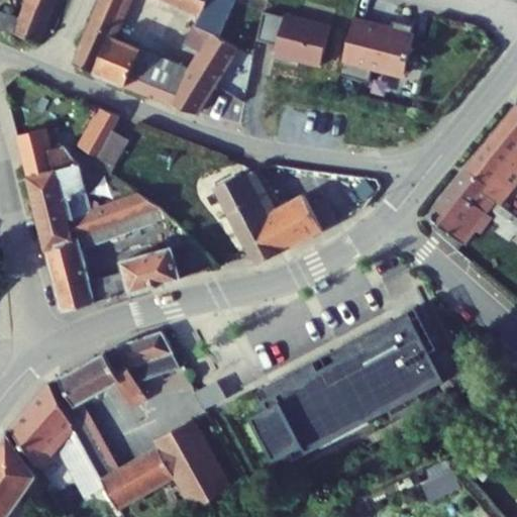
[(49,0),(27,0),(23,11),(42,18),(49,0)]
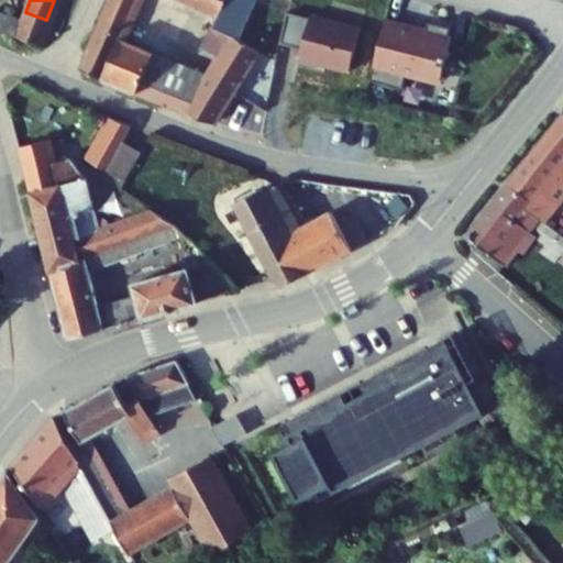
[(221,0),(206,34),(219,40),(210,58),(125,23),(134,0),(106,0),(84,56),(218,107),(260,35),(240,24),(254,0),(221,0)]
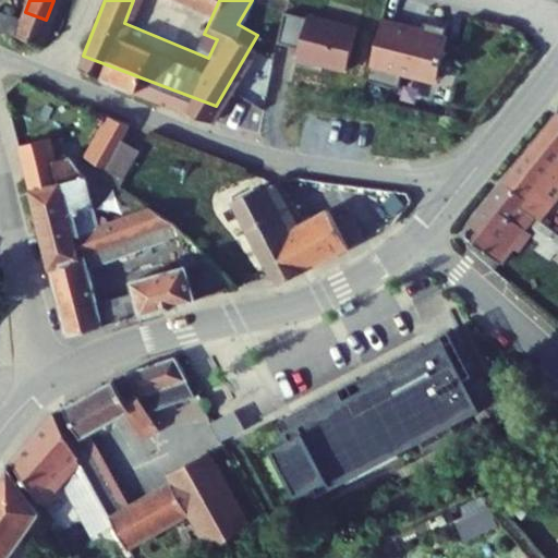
[(25,12),(0,1),(0,16),(40,34),(46,20),(25,12)]
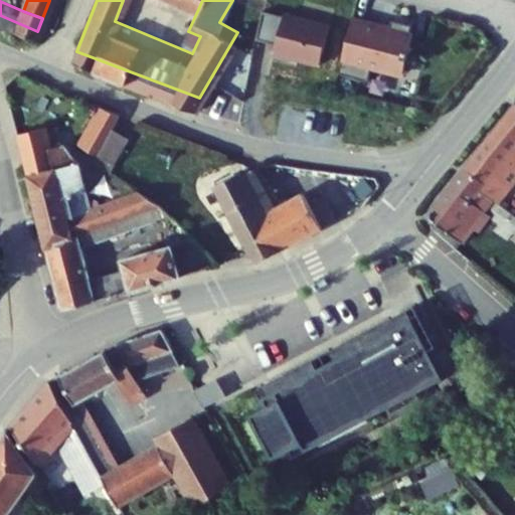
[(278,15),(256,9),(249,35),(270,41),(268,50),(314,62),(324,23),(279,10),(278,15)]
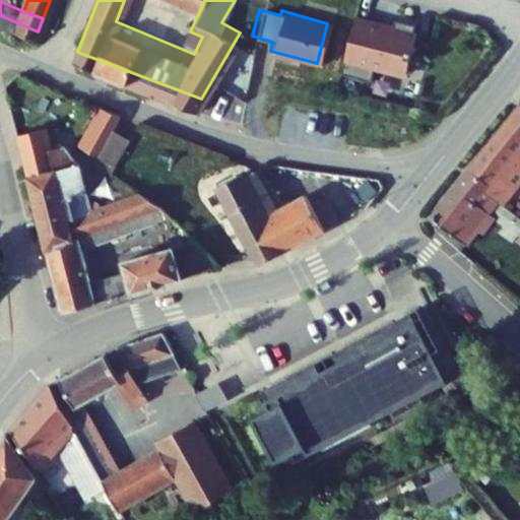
[(382,29),(345,20),(332,74),(360,80),(364,64),(398,73),(406,37),(401,35),(403,23),(384,19),(382,29)]
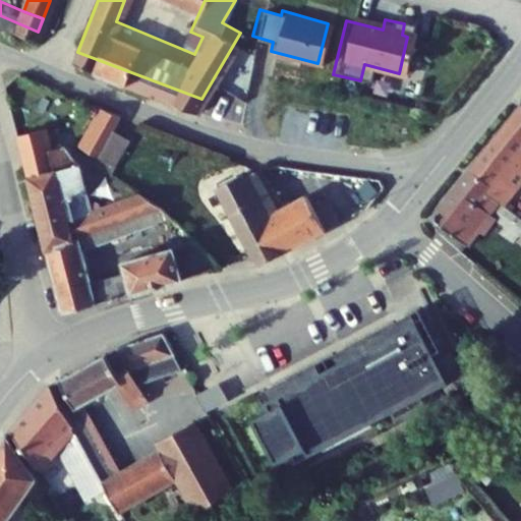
[(520,85),(471,150),(510,178),(520,164),(520,85)]
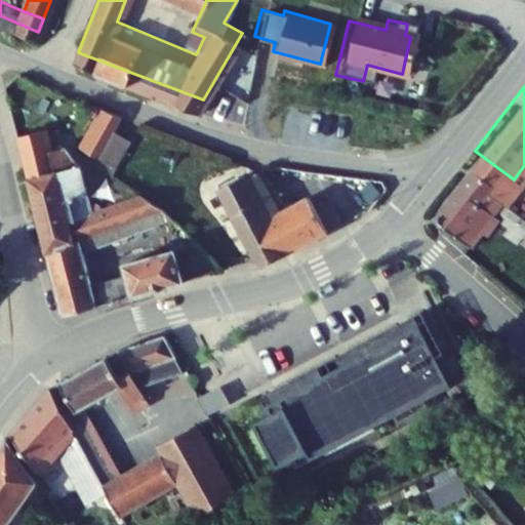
[(79,139),(94,157),(124,129),(135,118),(112,109),(79,139)]
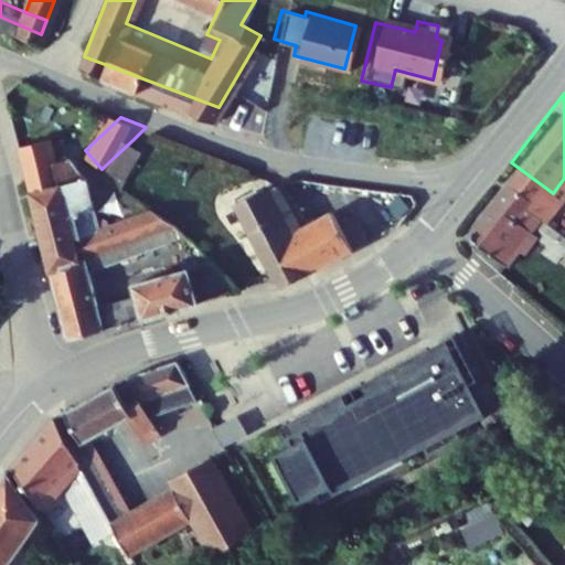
[(57,149),(52,126),(23,135),(29,157),(57,149)]
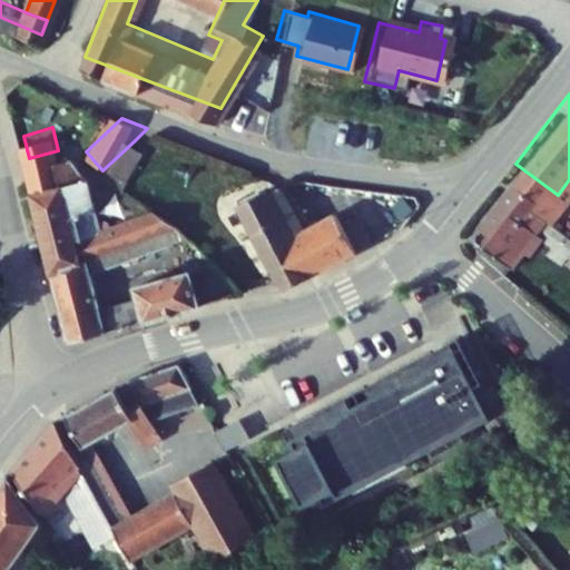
[(135,140),(102,170),(119,183),(148,156),(135,140)]
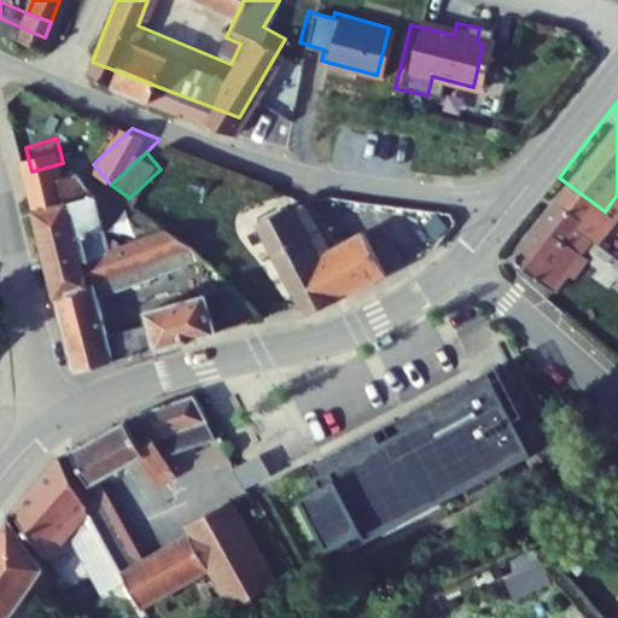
[(98,186),(82,157),(63,163),(31,172),(58,284),(94,269),(181,235),(190,233),(165,217),(114,237),(98,186)]
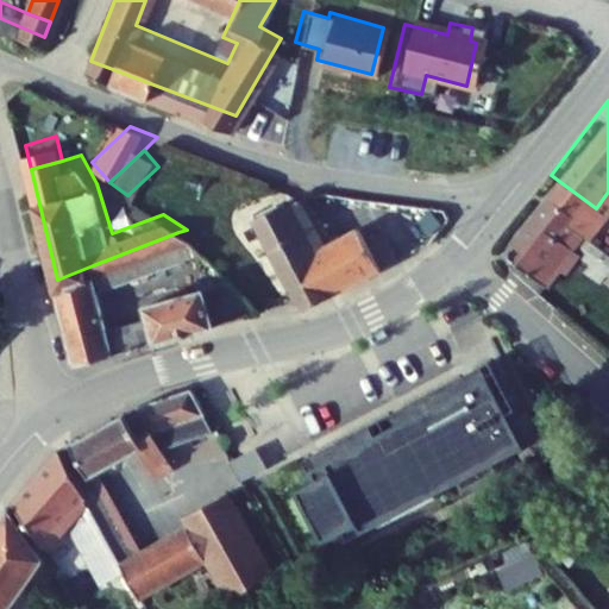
[(527,248),(546,259),(573,224),(594,239),(590,244),(604,253),(608,246),(608,218),(596,208),(551,175),(507,230),(527,248)]
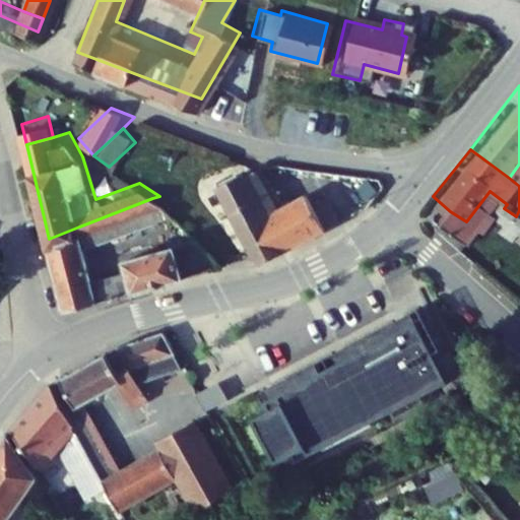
[(93,155),(88,163),(104,171),(109,167),(93,155)]
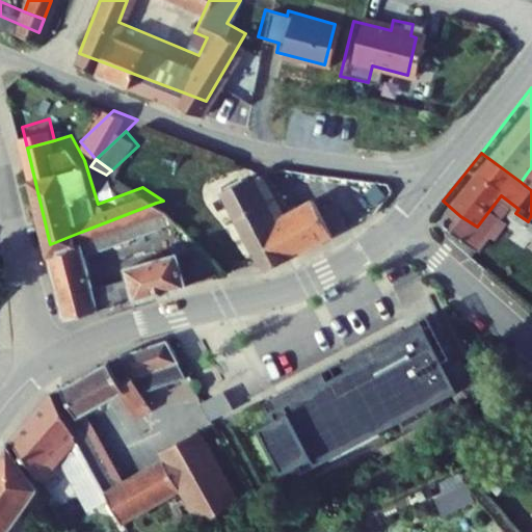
[(249,168),(247,165),(221,178),(265,260),(342,219),(328,192),(320,196),(318,192),(292,205),(267,160),(249,168)]
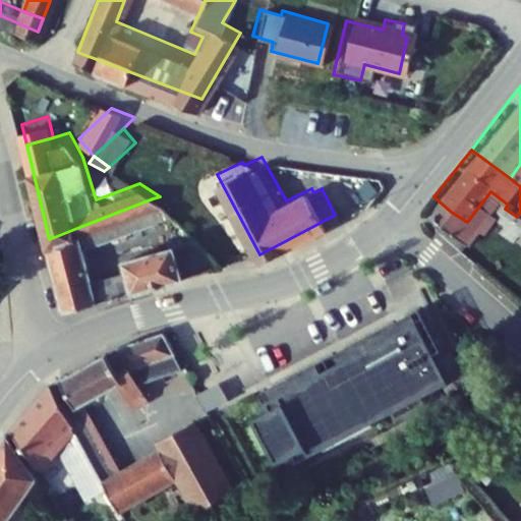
[(158,211),(153,198),(79,227),(83,241),(158,211)]
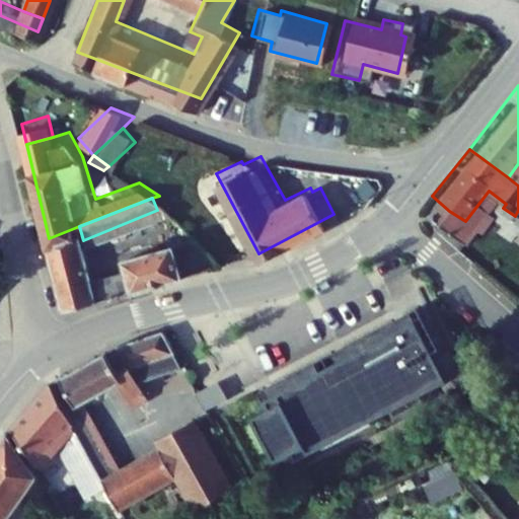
[(49,238),(63,298),(95,290),(90,272),(83,240),(79,226),(49,238)]
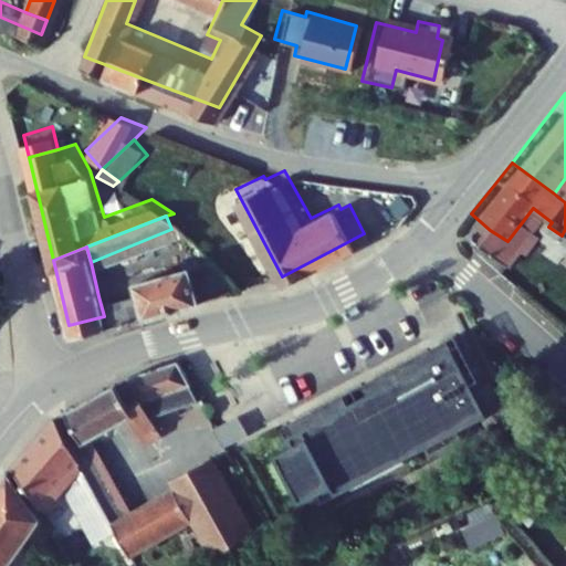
[(196,258),(205,290),(239,280),(213,254),(196,258)]
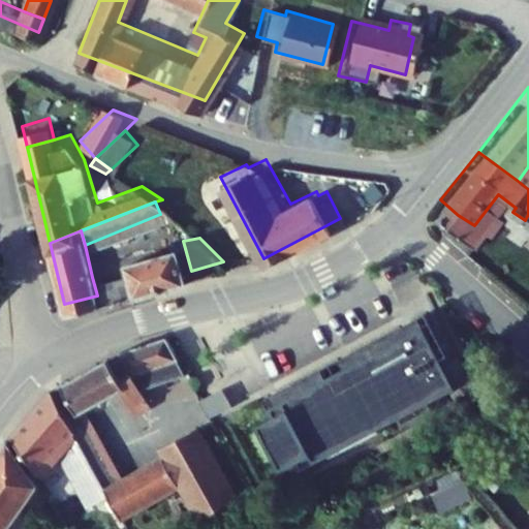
[(183,241),(129,255),(131,267),(136,284),(191,271),(183,241)]
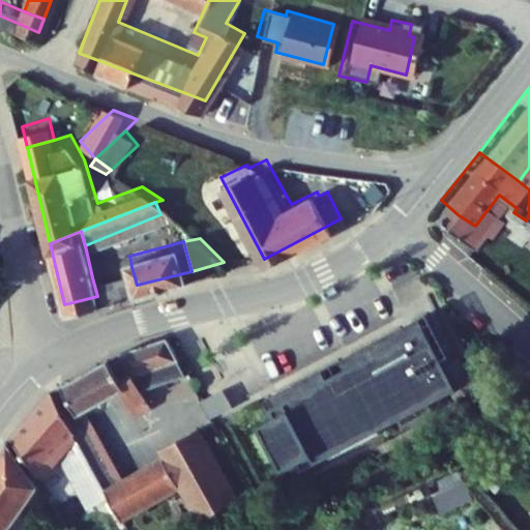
[(131,267),(92,277),(97,296),(137,285),(131,267)]
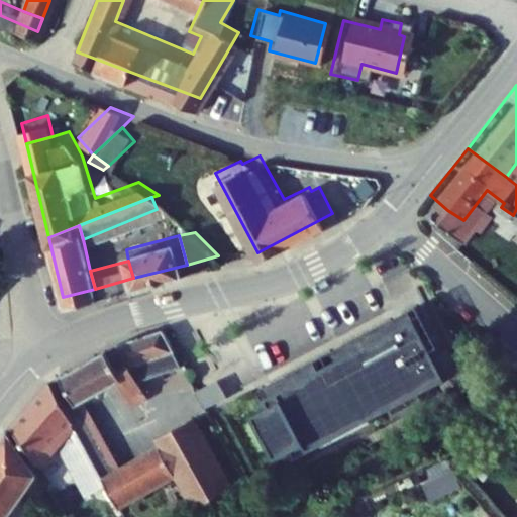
[(307,365),(260,390),(269,407),(244,420),(268,461),(278,455),(286,470),(377,420),(384,432),(425,410),(422,405),(445,392),(408,321),(371,341),(366,331),(337,346),(343,357),(312,374),(307,365)]
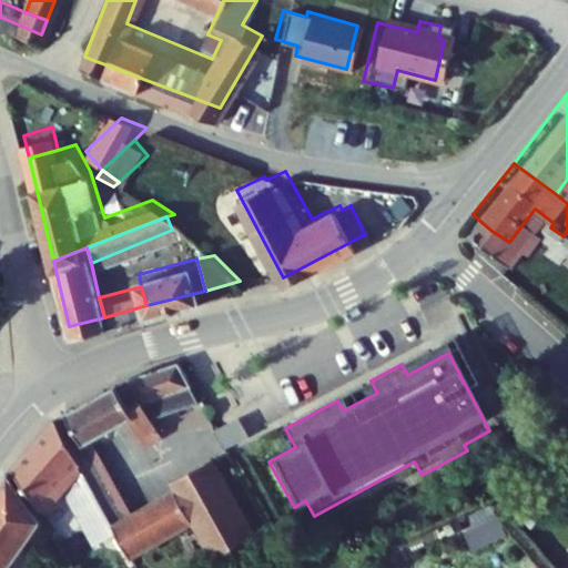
[(68,419),(84,448),(128,419),(140,438),(144,435),(150,445),(161,438),(152,419),(200,404),(178,363),(128,379),(68,419)]
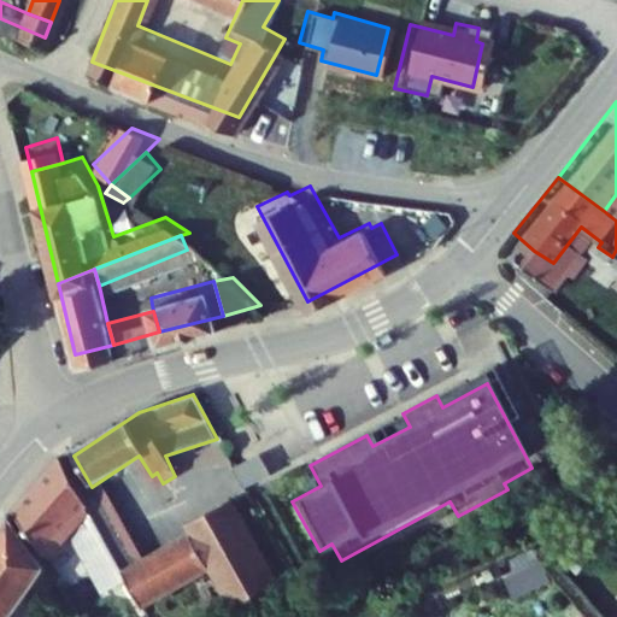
[(60,464),(125,576),(140,568),(92,487),(74,456),(60,464)]
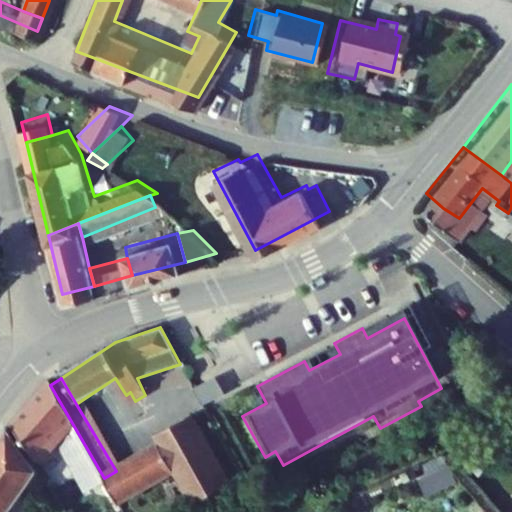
[(11,424),(9,426),(34,460),(56,440),(88,495),(107,484),(104,478),(50,385),(11,424)]
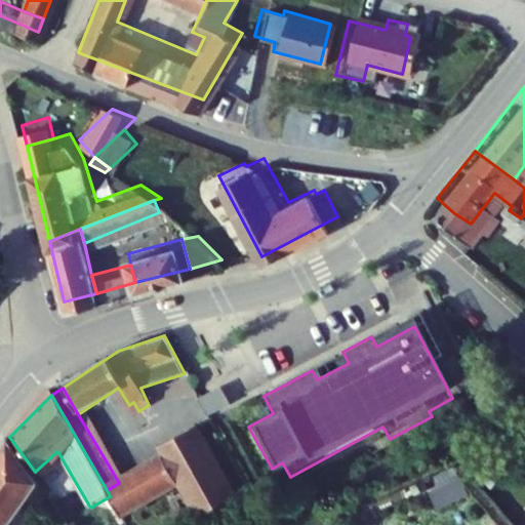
[(110,496),(122,517),(176,486),(196,523),(237,500),(199,429),(158,451),(162,458),(119,483),(107,490),(110,496)]
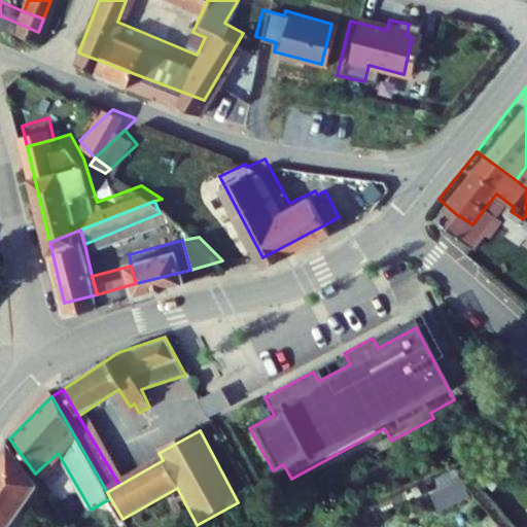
[(0,459),(0,526),(26,526),(21,520),(27,511),(31,513),(36,506),(31,503),(38,492),(7,449),(0,459)]
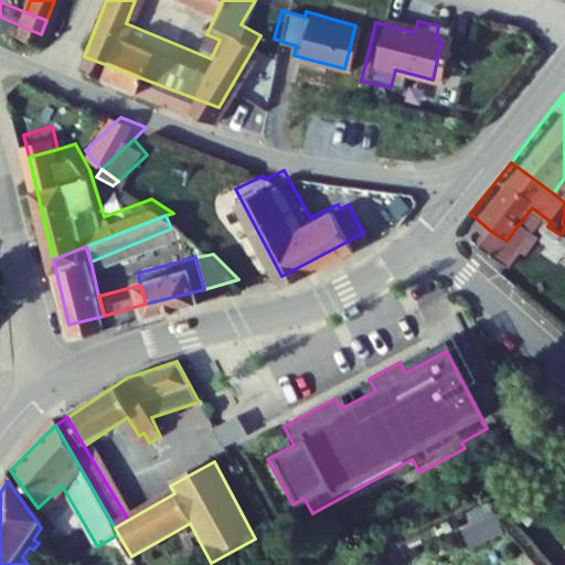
[(469,550),(504,536),(497,516),(461,529),(469,550)]
